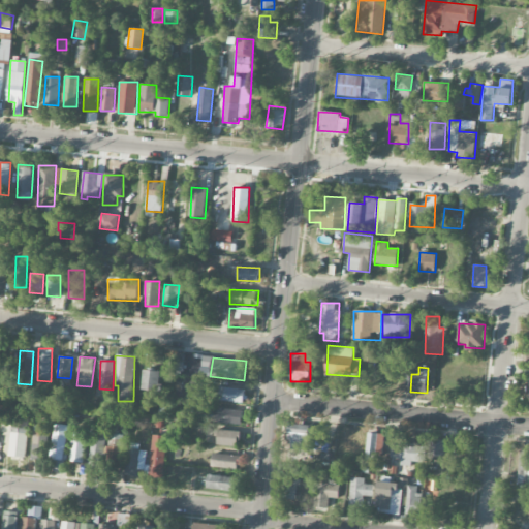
[(160,372),(143,370),(141,389),(158,391),(160,372)]
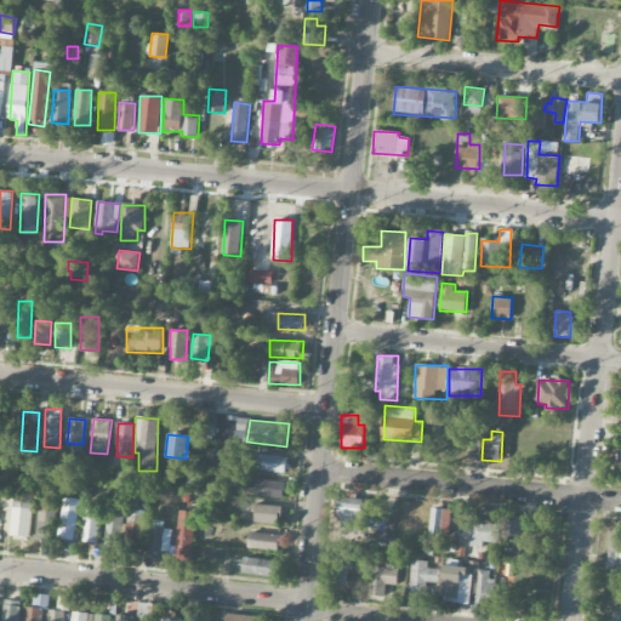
[(286,472),(288,456),(263,455),(263,471),(286,472)]
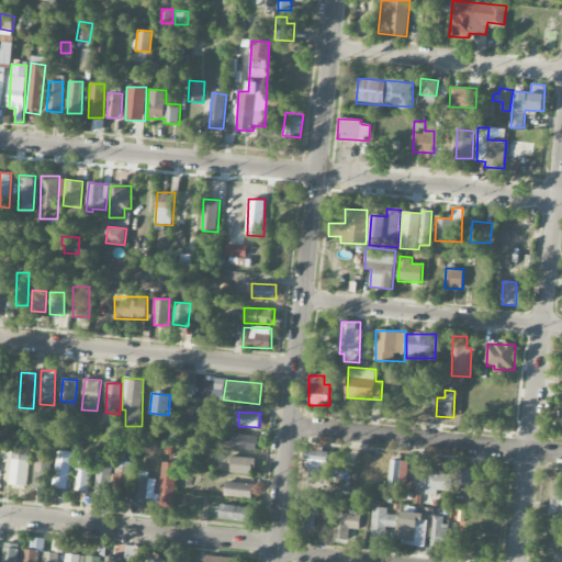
[(257,450),(258,436),(233,435),(232,449),(257,450)]
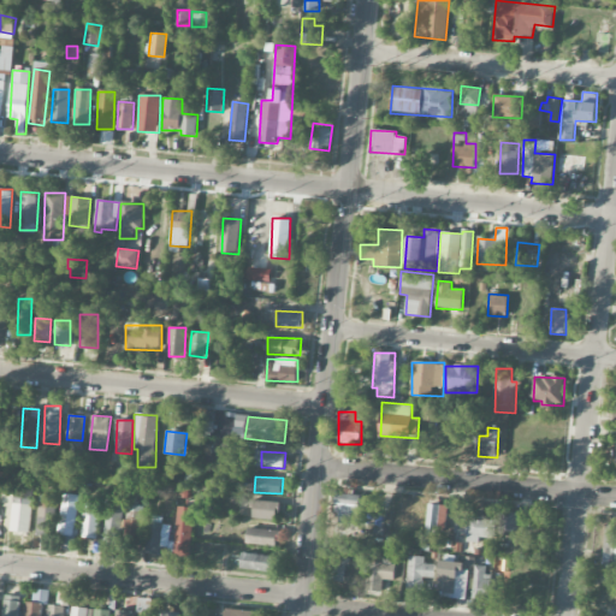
[(12,532),(31,532),(33,485),(13,485),(12,532)]
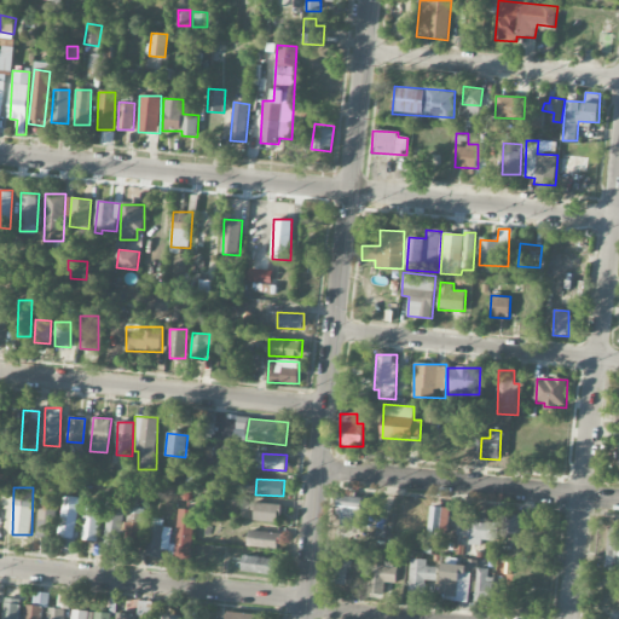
[(61,551),(74,553),(80,498),(63,496),(58,538),(62,538),(61,551)]
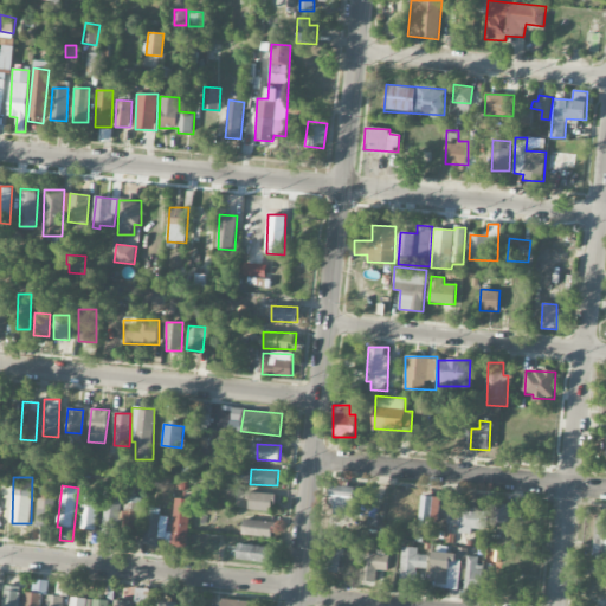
[(331,515),(354,515),(354,487),(331,485),(331,515)]
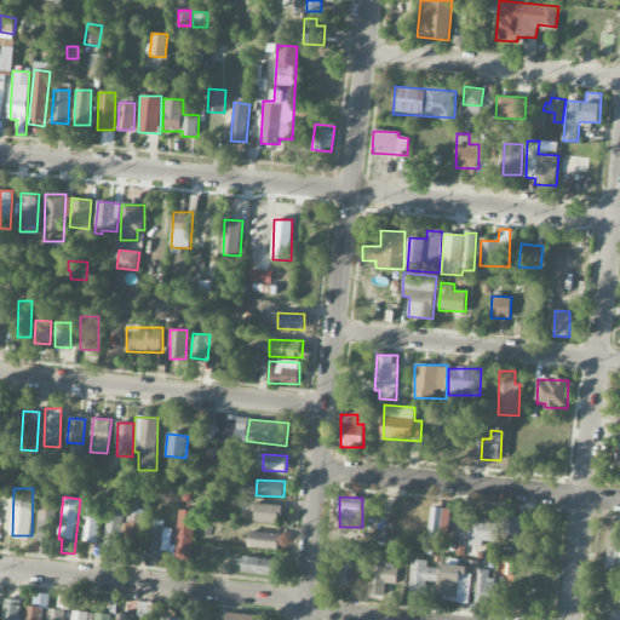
[(53,539),(56,500),(40,499),(38,539),(53,539)]
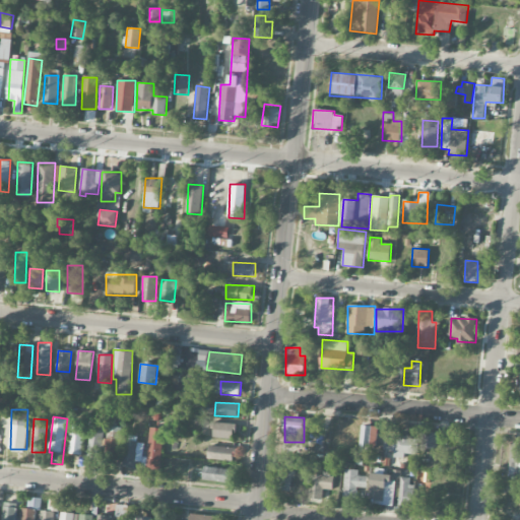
[(233,424),(214,423),(213,438),(232,439),(233,424)]
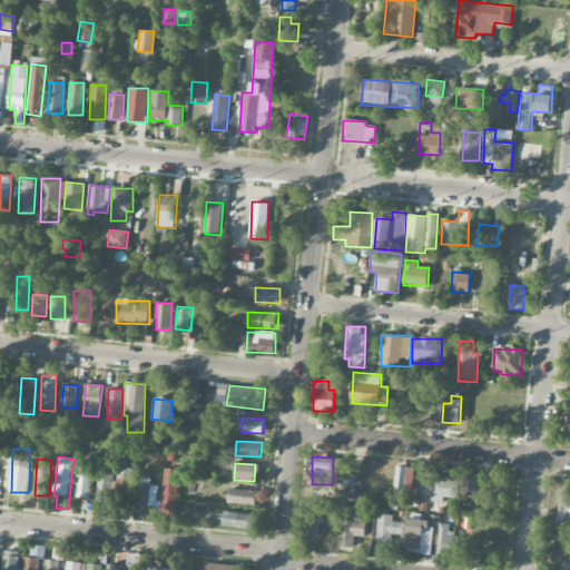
[(89,498),(91,465),(77,464),(76,498),(89,498)]
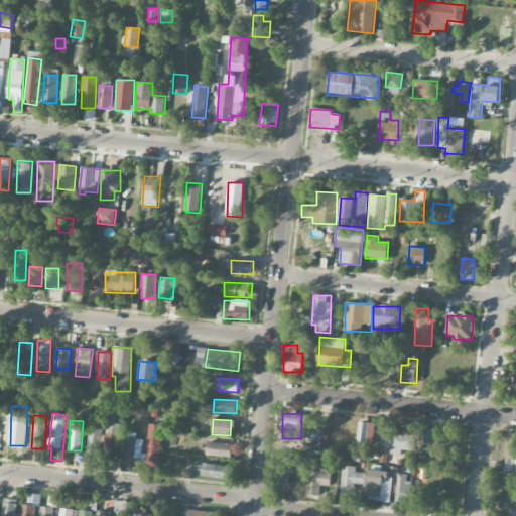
[(373,444),(374,423),(358,422),(357,443),(373,444)]
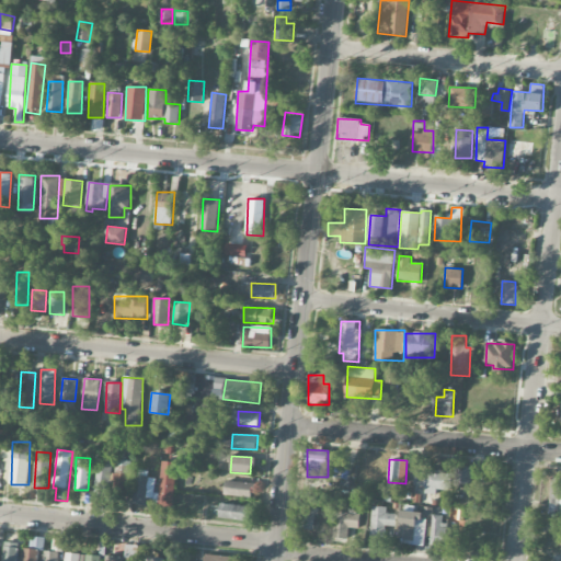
[(159,507),(174,507),(175,461),(160,461),(159,507)]
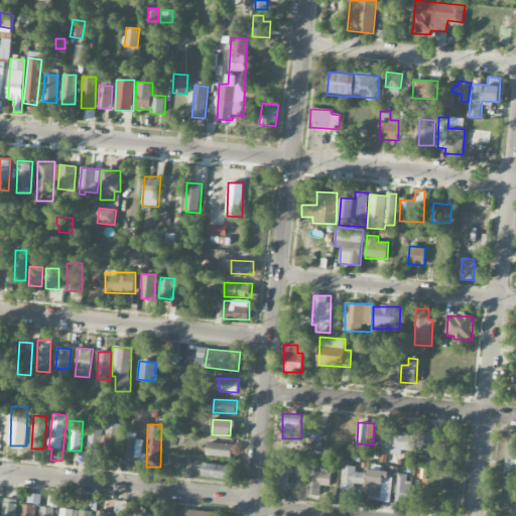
[(105,456),(118,457),(119,428),(106,427),(105,456)]
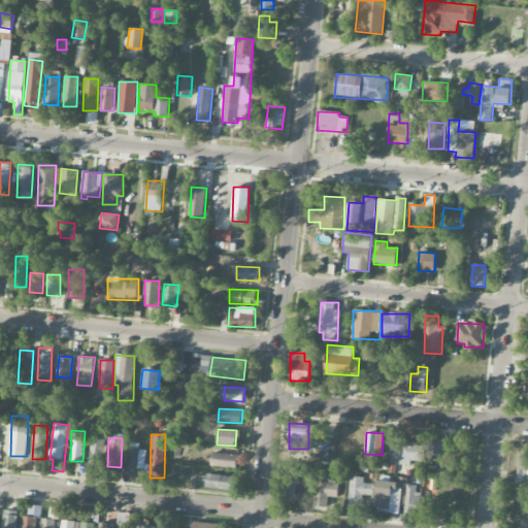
[(429,455),(443,456),(444,439),(430,438),(429,455)]
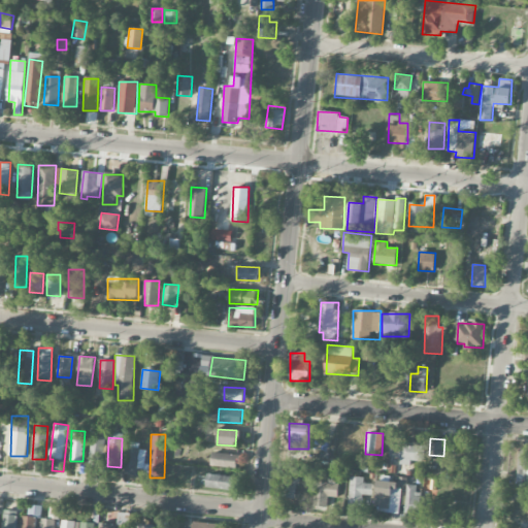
[(400,457),(400,464),(411,465),(411,461),(424,461),(425,442),(391,441),(390,457),(400,457)]
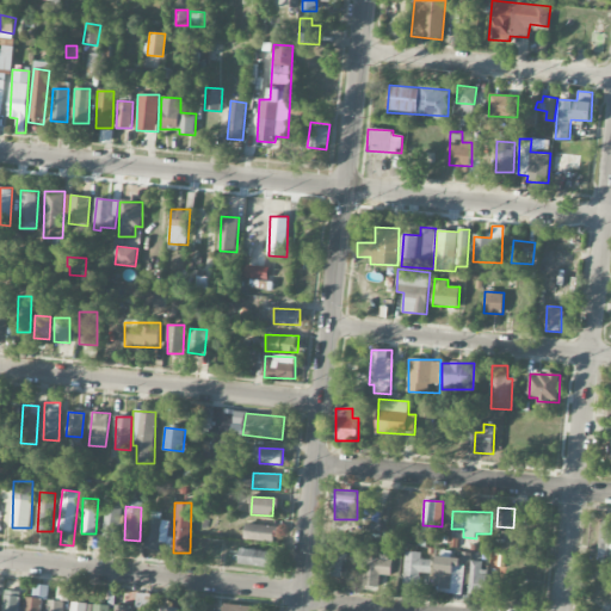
[(116,517),(103,517),(103,537),(116,537),(116,517)]
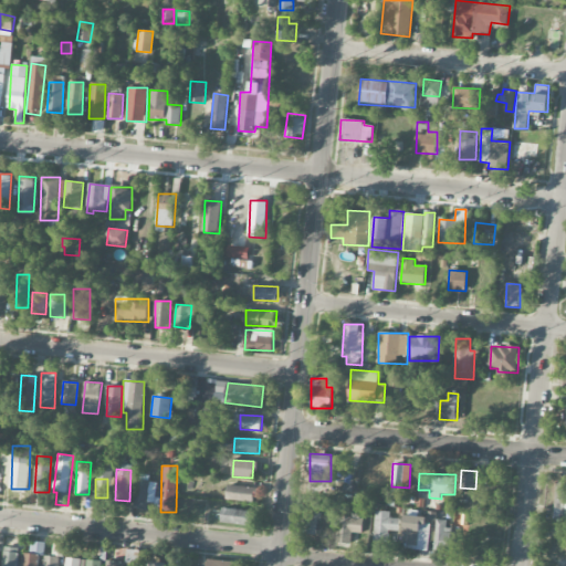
[(148,502),(155,502),(156,481),(135,480),(134,509),(148,509),(148,502)]
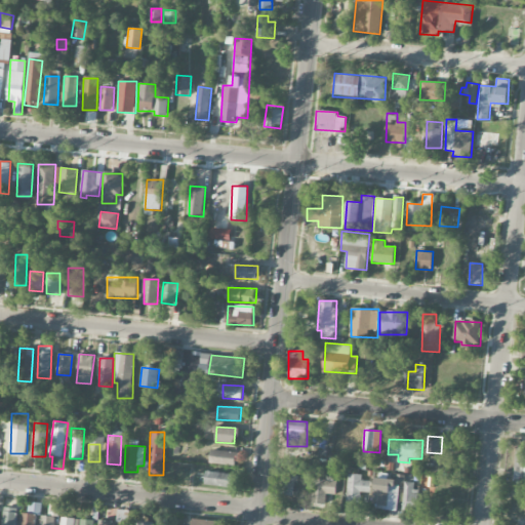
[(239,451),(210,450),(210,463),(238,465),(239,451)]
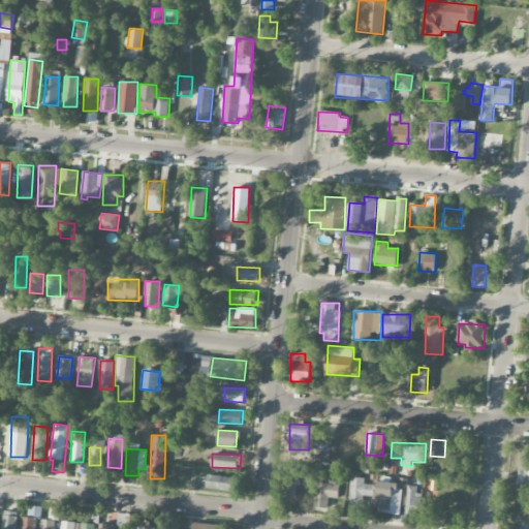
[(528,484),(528,476),(528,454),(519,455),(519,484),(528,484)]
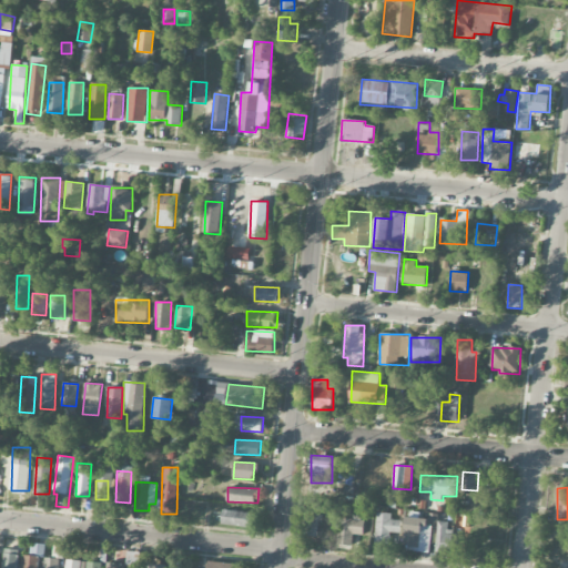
[(317,511),(317,503),(304,503),(304,510),(317,511)]
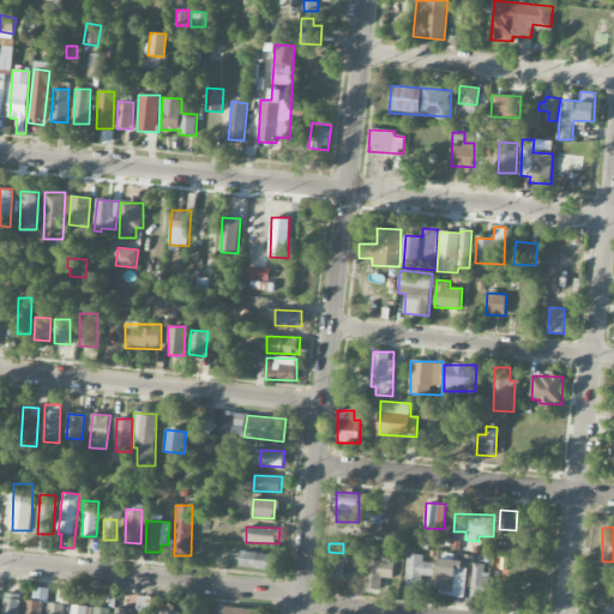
[(272,570),(274,554),(241,552),(240,567),(272,570)]
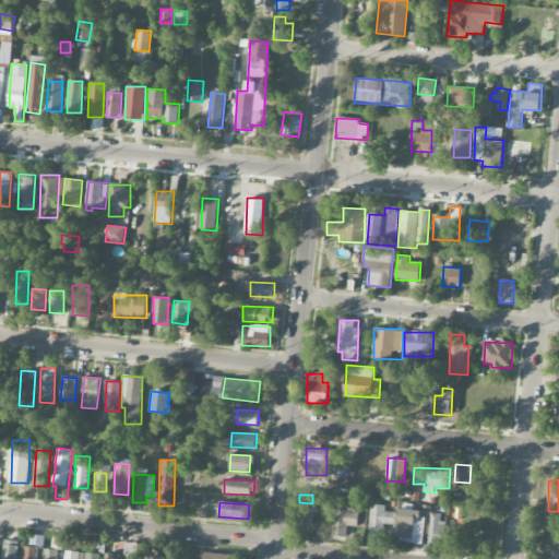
[(385,504),(370,504),(369,535),(383,535),(383,524),(394,524),(395,512),(385,512),(385,504)]
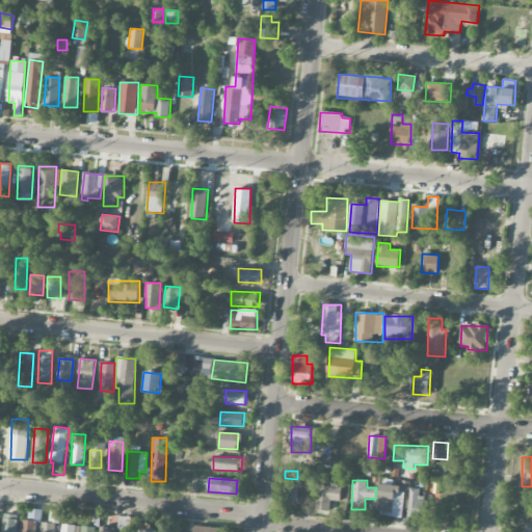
[(298,502),(299,482),(284,481),(283,501),(298,502)]
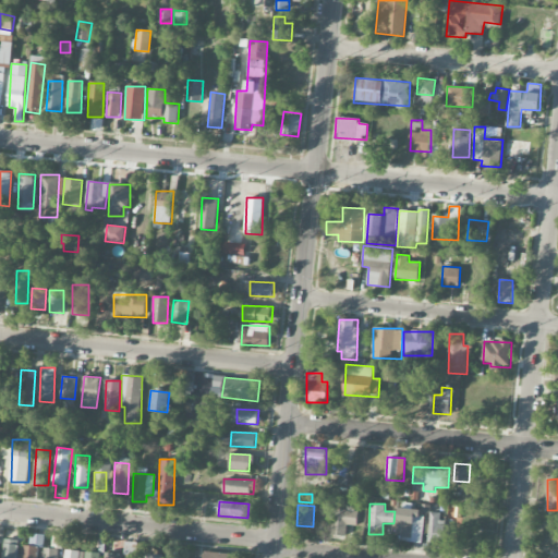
[(347,536),(347,525),(356,525),(358,508),(332,507),(331,535),(347,536)]
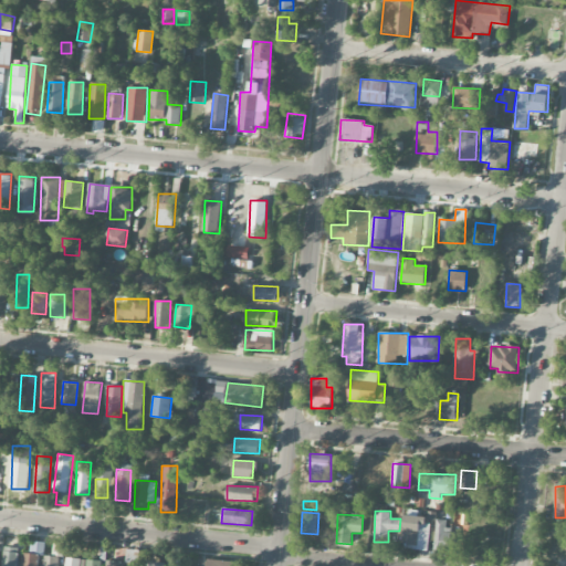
[(428,549),(429,516),(404,515),(402,548),(428,549)]
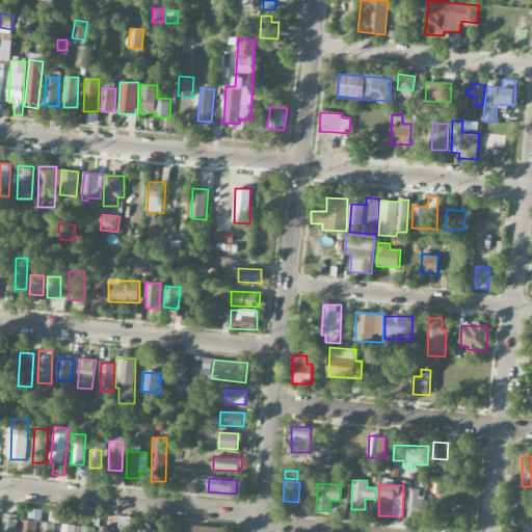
[(422,521),(423,488),(409,488),(408,520),(422,521)]
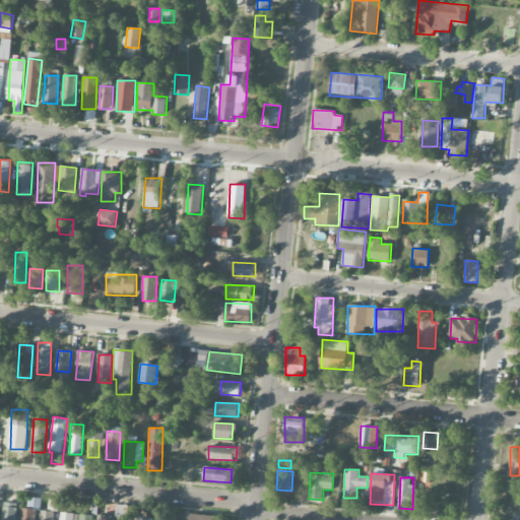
[(58,511),(59,499),(49,498),(48,510),(58,511)]
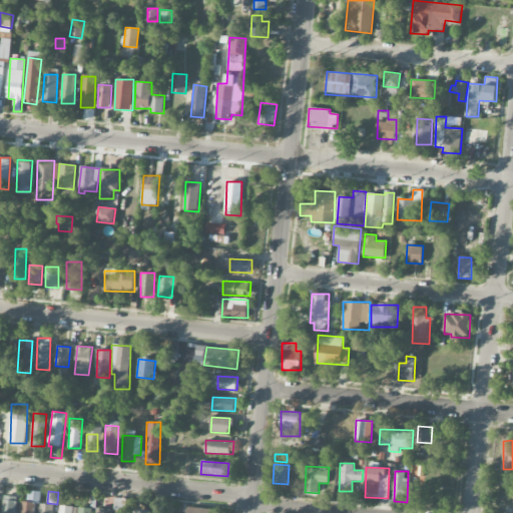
[(15,512),(18,497),(4,495),(2,512),(15,512)]
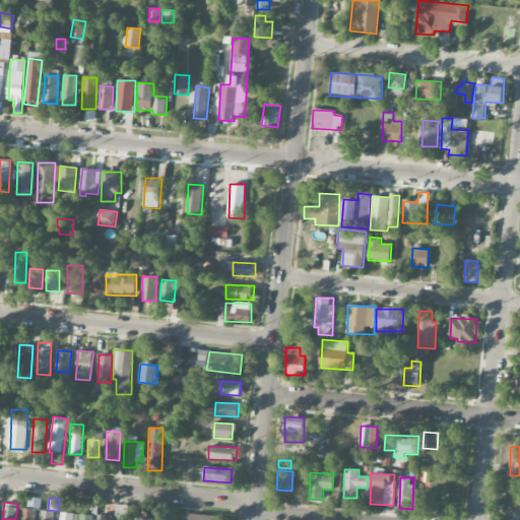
[(35,519),(36,509),(21,509),(21,519),(35,519)]
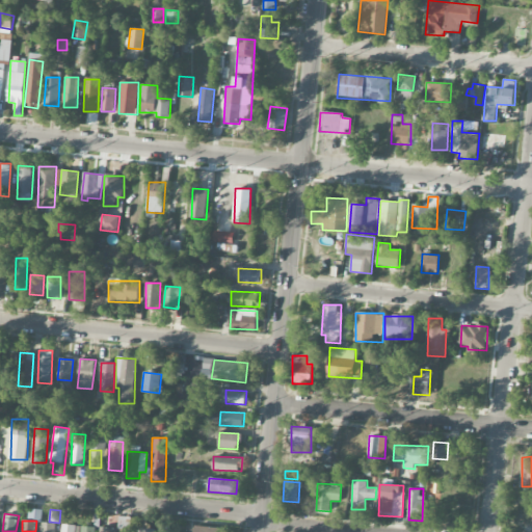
[(40,531),(55,531),(55,523),(41,523),(40,531)]
